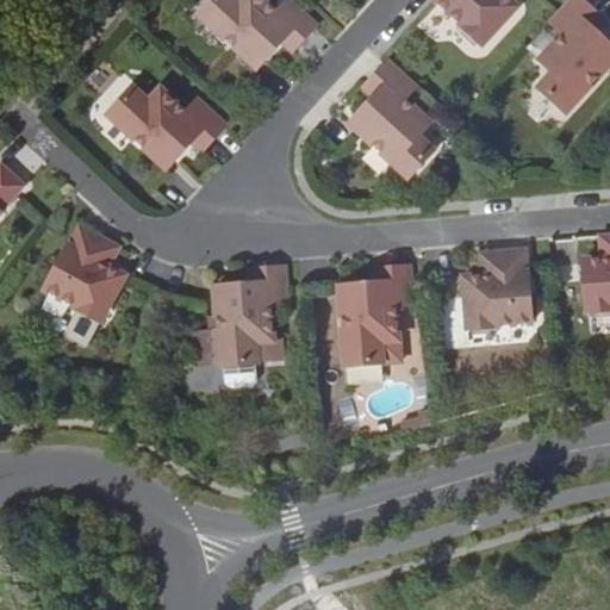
[(292,53),(317,25),(288,0),(284,0),(275,11),(263,0),(240,0),(238,1),(236,0),(212,0),(199,14),(248,60),(256,50),(265,58),(281,42),(292,53)]
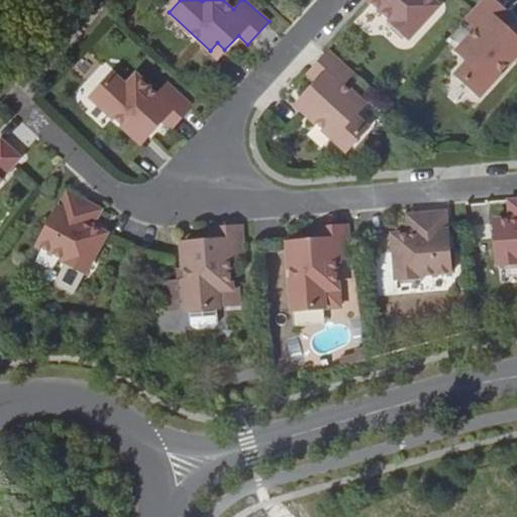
[(368,0),(406,35),(435,4),(431,0),(368,0)]
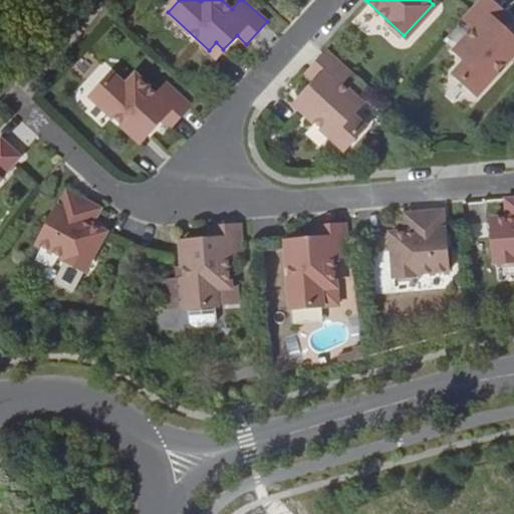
[(506,13),(491,0),(476,0),(460,18),(471,28),(452,48),(463,58),(451,71),(474,92),(512,51),(504,44),(511,36),(497,23),(506,13)]
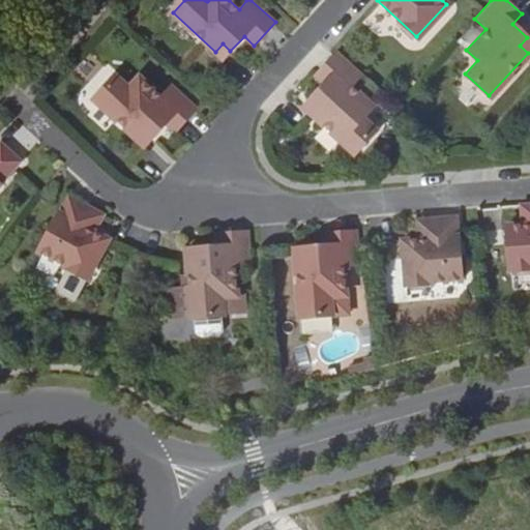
[(529,50),(529,39),(527,37),(520,46),(528,53),(529,50)]
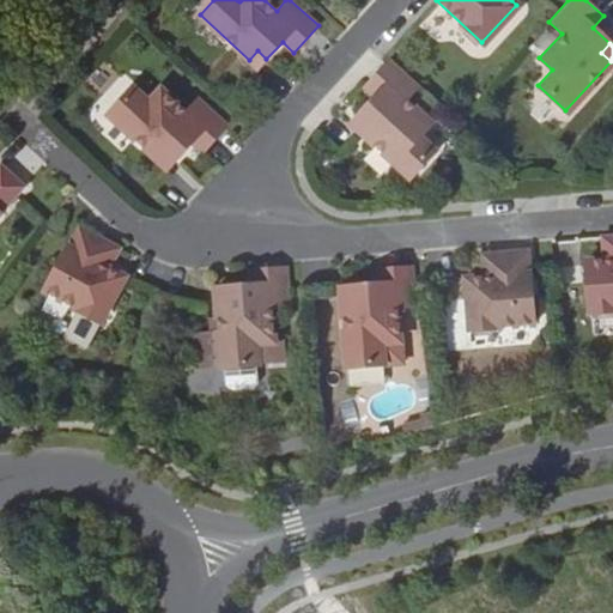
[(266,59),(258,50),(249,60),(258,68),(266,59)]
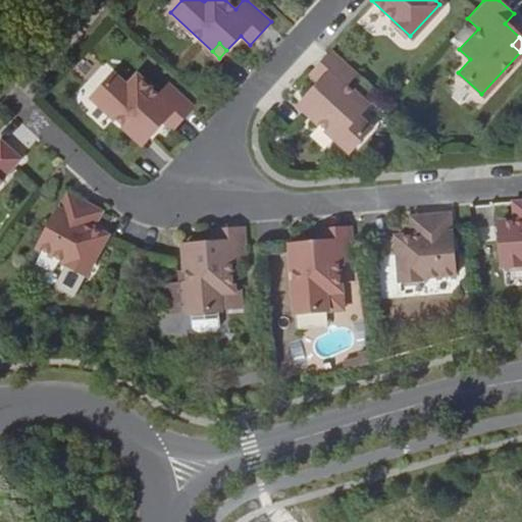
[(345,155),(367,133),(354,120),(364,109),(344,90),(354,79),(328,55),(307,77),(317,87),(303,101),(304,102),(311,109),(307,113),(304,116),(345,155)]
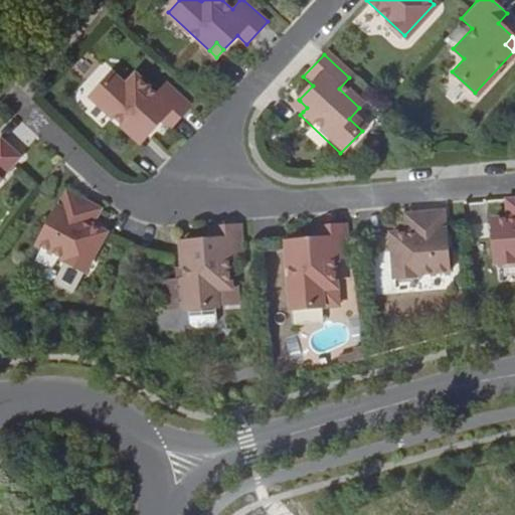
[(171,130),(192,106),(166,82),(156,94),(136,75),(126,87),(113,74),(92,98),(133,136),(140,128),(148,134),(161,121),(171,130)]
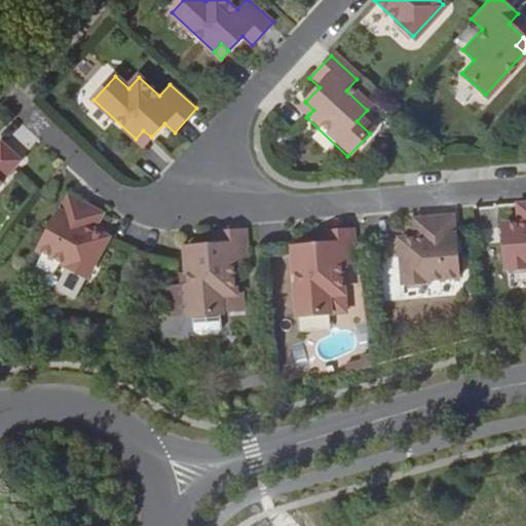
[(309,114),(313,110),(306,103),(302,107),(309,114)]
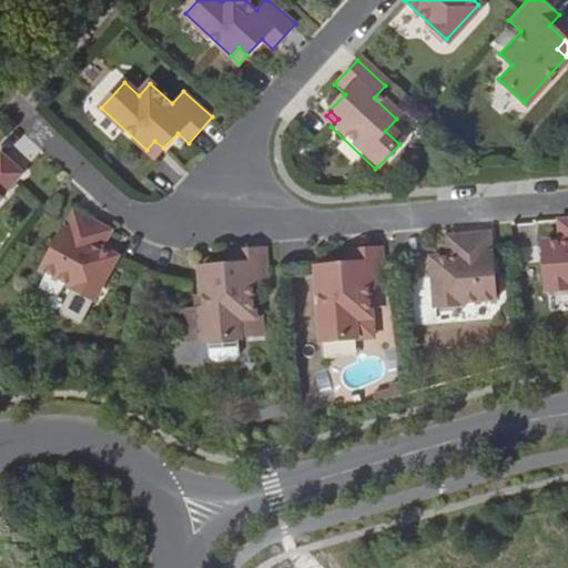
[(163,148),(154,141),(146,150),(154,156),(163,148)]
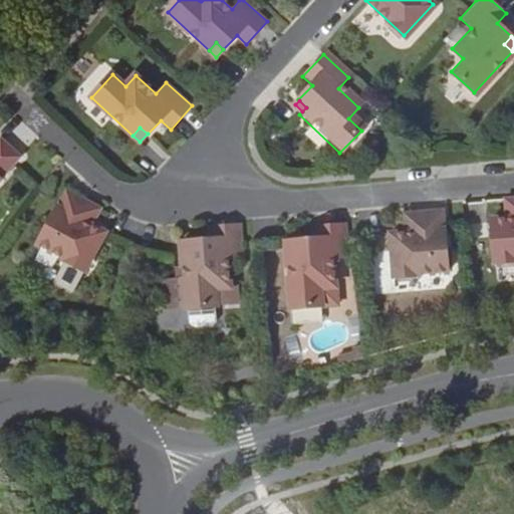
[(0,179),(21,157),(1,138),(0,139),(0,179)]
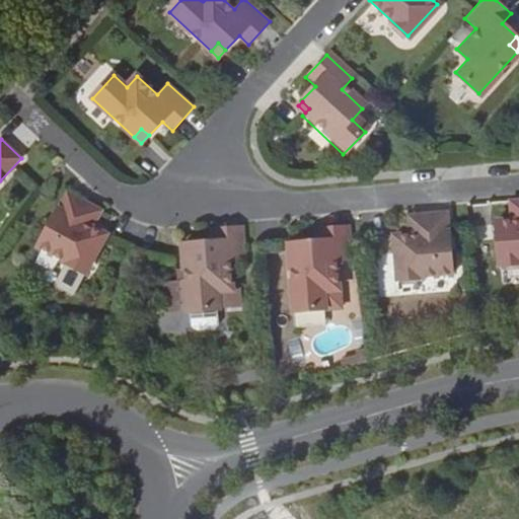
[(84,223),(93,206),(67,192),(36,247),(85,273),(106,235),(93,227),(84,223)]
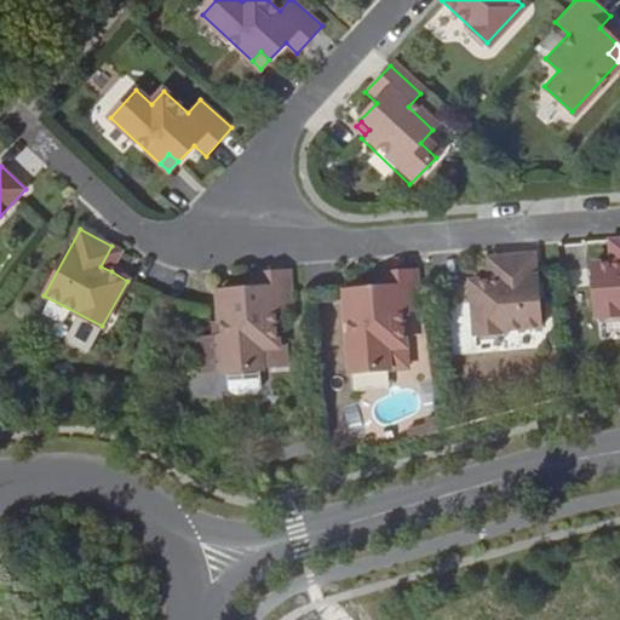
[(619,242),(609,245),(612,267),(619,265),(619,242)]
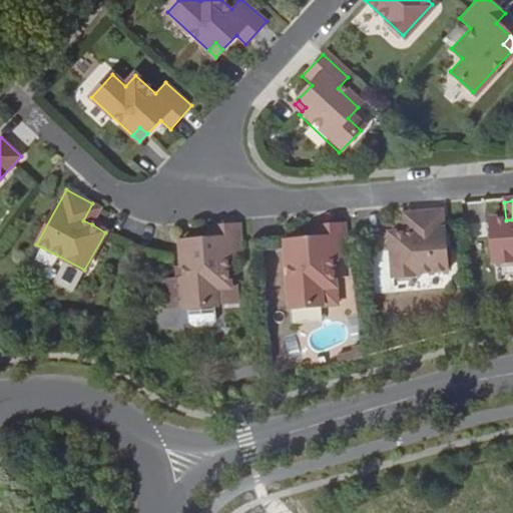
[(101,208),(92,203),(83,220),(92,224),(101,208)]
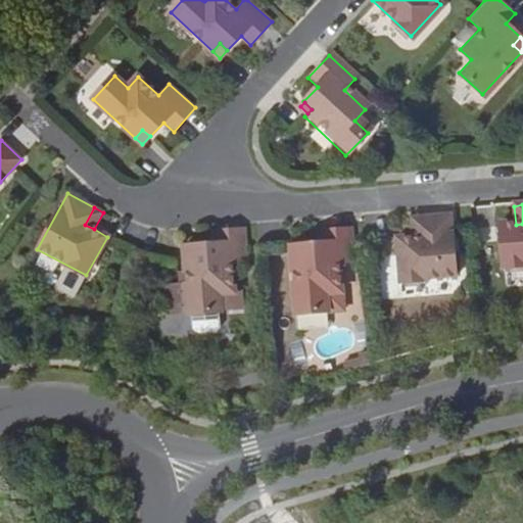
[(450,214),(420,217),(422,235),(413,236),(397,238),(400,281),(456,277),(450,214)]
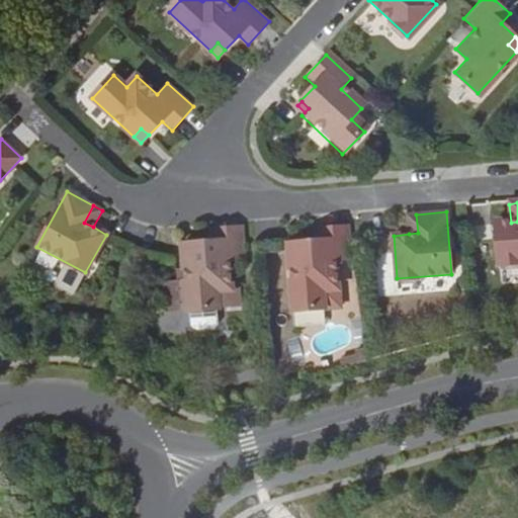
[(418,233),(416,214),(407,216),(409,234),(418,233)]
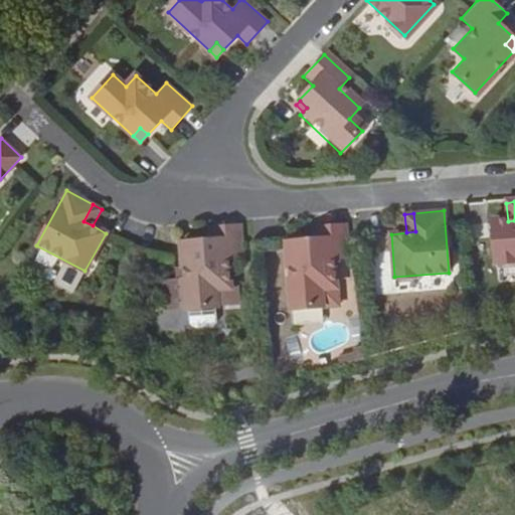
[(514,220),(508,221),(493,223),(497,267),(514,265),(514,220)]
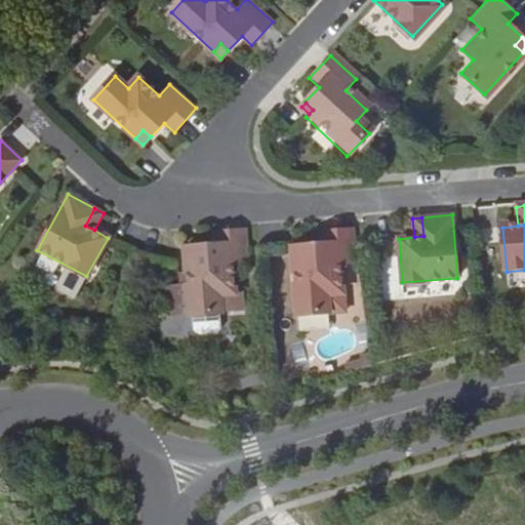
[(245,229),(214,232),(215,245),(195,246),(196,257),(186,258),(190,315),(221,313),(220,294),(236,293),(233,266),(248,265),(245,229)]
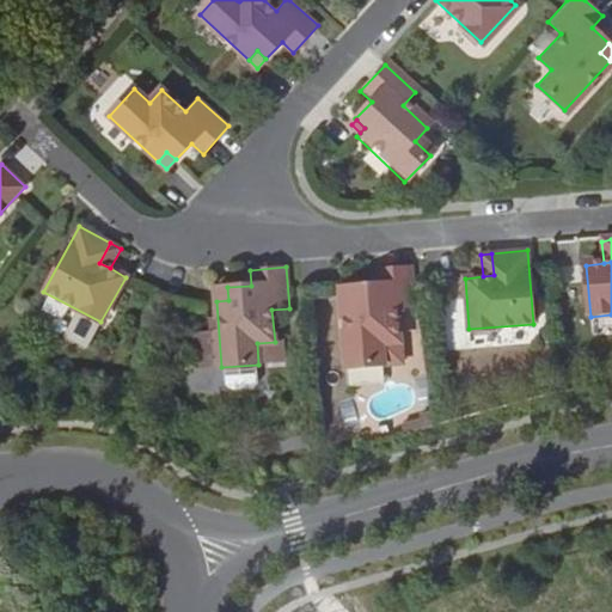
[(415,307),(411,267),(374,269),(375,286),(353,287),(354,300),(341,300),(347,367),(384,363),(381,343),(399,341),(397,310),(415,307)]
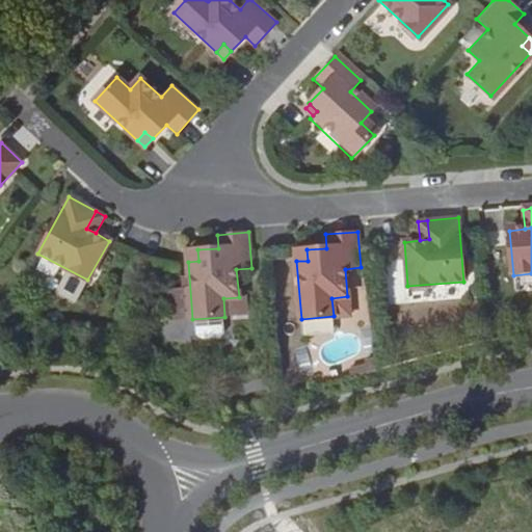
[(198,261),(197,249),(186,250),(188,262),(198,261)]
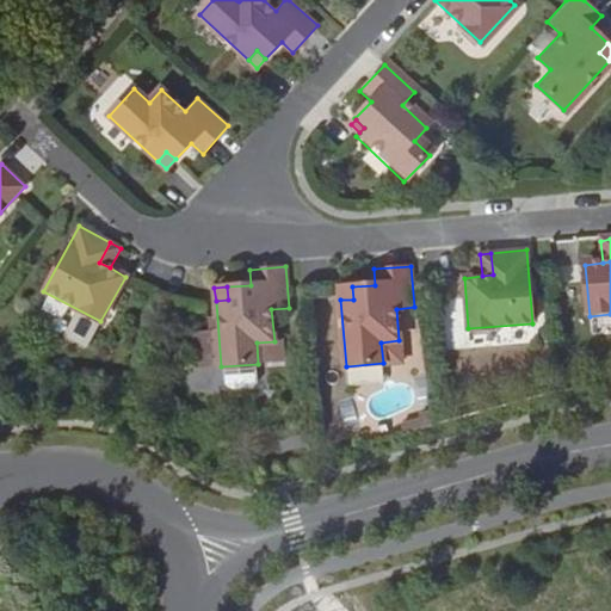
[(353,300),(352,287),(339,288),(340,300),(353,300)]
